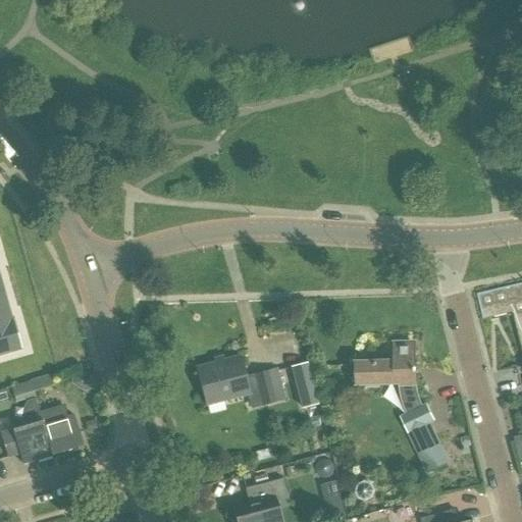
[(0,343),(30,334),(20,304),(18,305),(2,252),(5,251),(0,233),(0,343)]
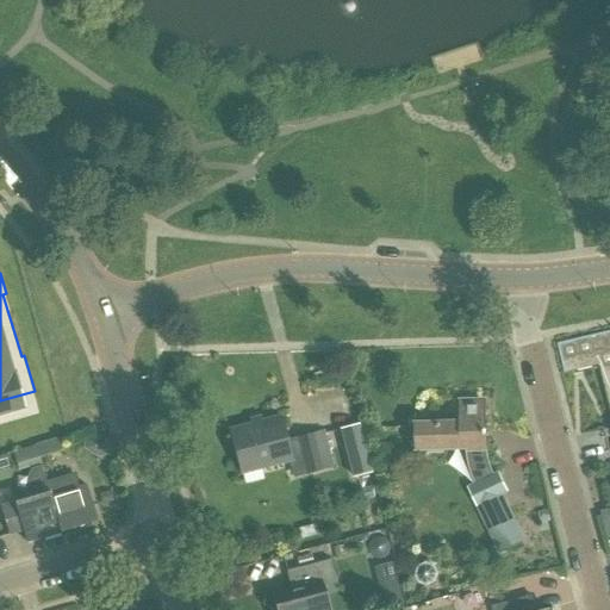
[(607,437),(609,436),(609,330),(558,343),(565,373),(599,365),(609,409),(609,428),(604,429),(607,437)]
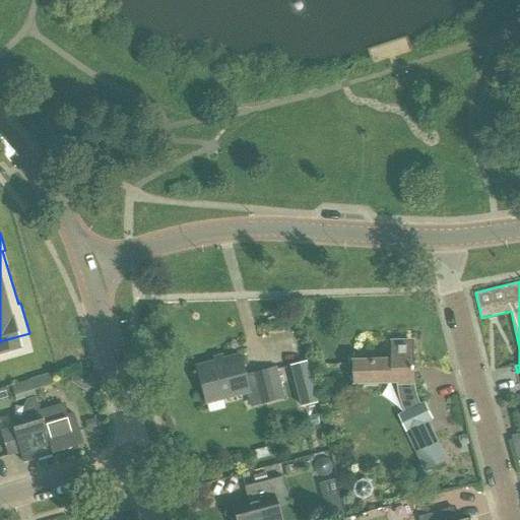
[(414,381),(413,343),(394,343),(394,360),(355,361),(355,383),(365,383),(365,386),(379,386),(379,382),(397,382),(398,391),(399,396),(401,402),(404,412),(398,415),(426,470),(448,460),(429,421),(434,419),(426,402),(421,404),(418,399),(417,394),(416,389),(414,381)]
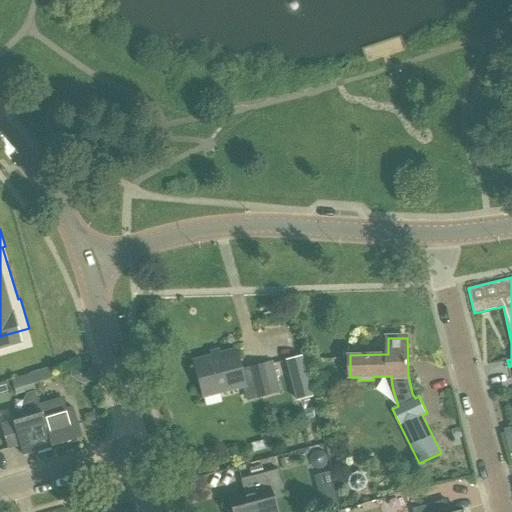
[(256,398),(280,392),(272,361),(248,367),(249,369),(240,371),(235,350),(193,361),(202,396),(242,386),(245,400),(256,397),(256,398)]
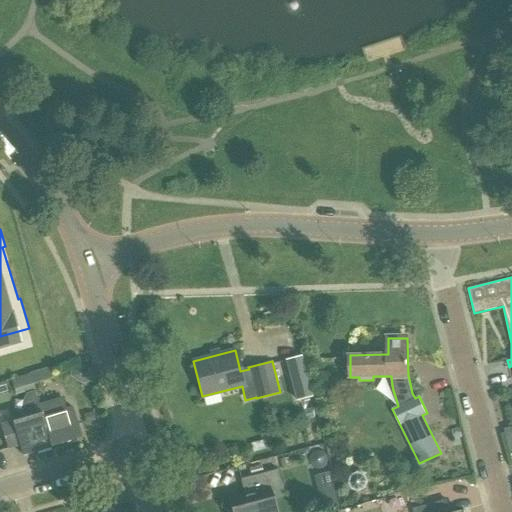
[(300,356),(286,360),(296,399),(311,395),(300,356)]
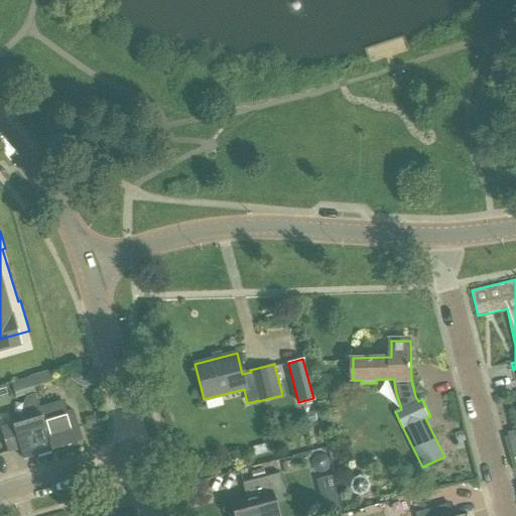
[(51,449),(39,408),(38,409),(34,393),(26,396),(19,406),(22,414),(10,417),(12,423),(0,426),(0,428),(7,453),(20,449),(23,458),(51,449)]
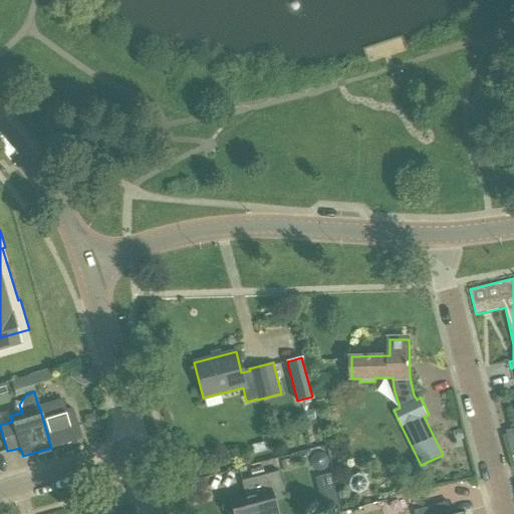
[(39,407),(51,448),(80,439),(72,410),(65,412),(62,400),(39,407)]
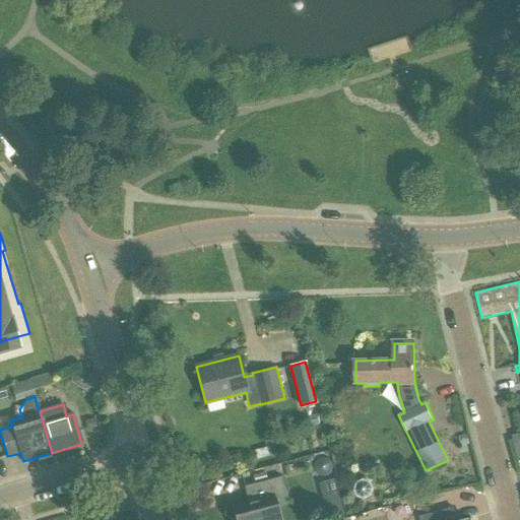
[(92,418),(84,420),(86,430),(95,427),(92,418)]
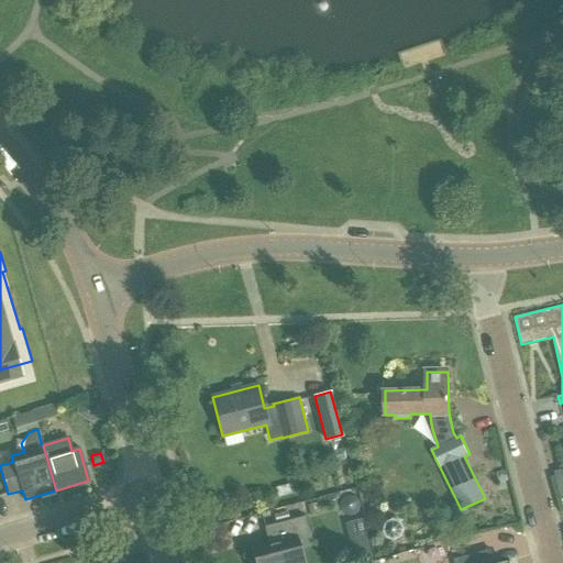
[(287,484),(290,494),(301,490),(299,481),(287,484)]
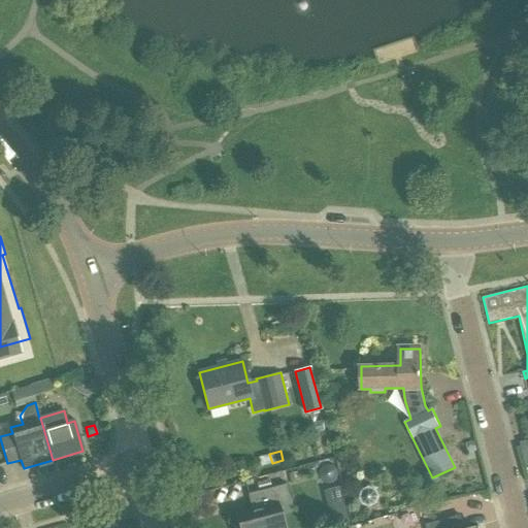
[(258,491),(270,488),(268,481),(256,484),(258,491)]
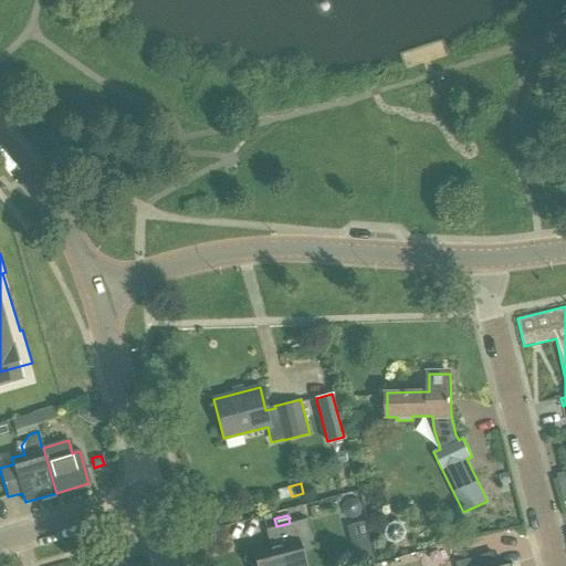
[(257,565),(303,565),(297,545),(312,542),(306,519),(290,523),(276,526),(265,530),(270,547),(253,552),(257,565)]
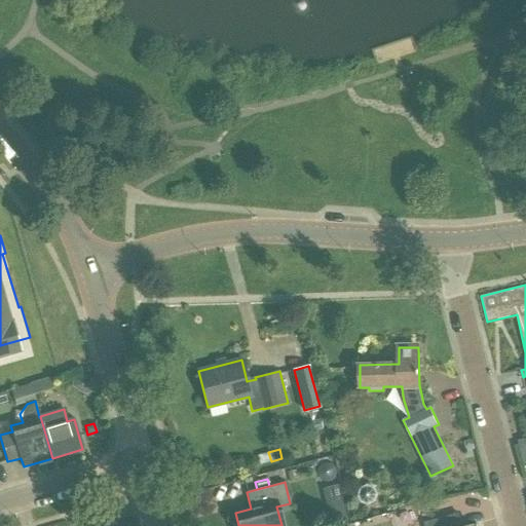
[(369,505),(376,501),(379,494),(375,487),(368,485),(362,488),(359,495),(362,502),(369,505)]
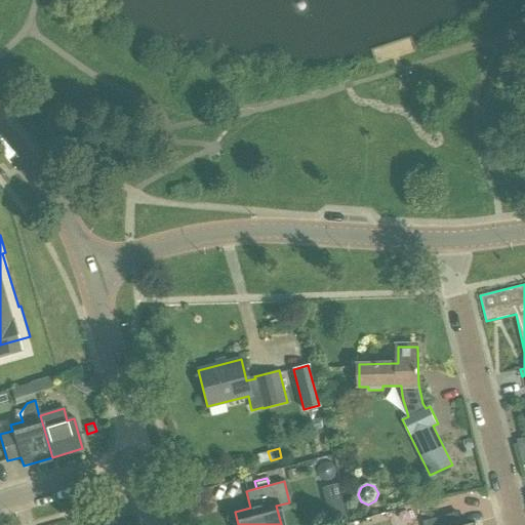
[(349,520),(344,502),(328,506),(332,524),(349,520)]
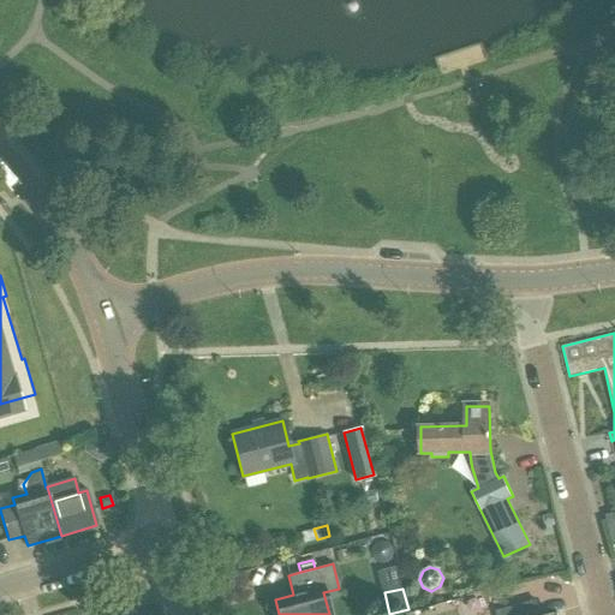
[(553,614),(549,614),(541,614),(537,599),(526,602),(523,589),(495,596),(500,610),(499,610),(500,614),(553,614)]
